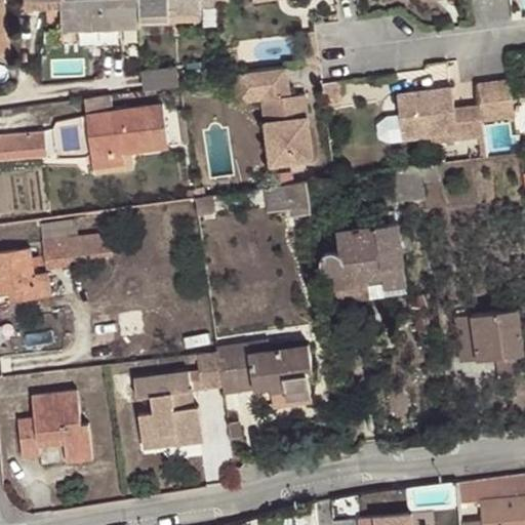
[(0,0),(0,53),(9,52),(3,0),(0,0)]
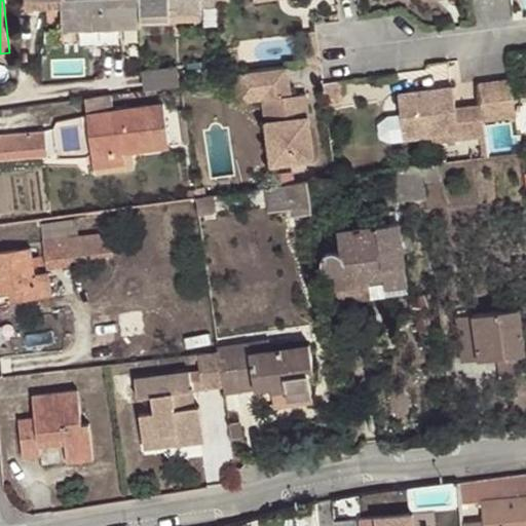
[(61,0),(25,0),(26,9),(62,7),(61,0)]
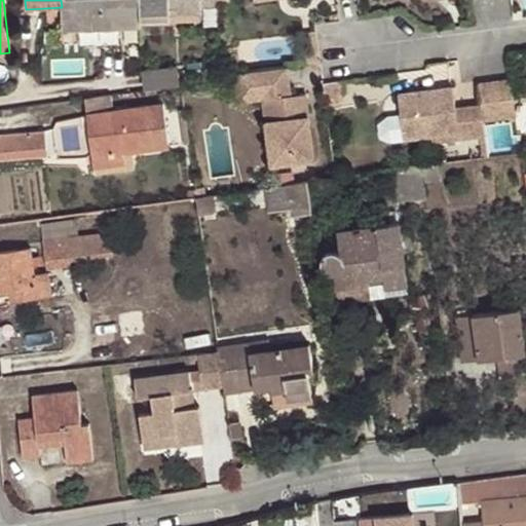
[(61,0),(62,7),(63,30),(140,27),(140,22),(139,0),(61,0)]
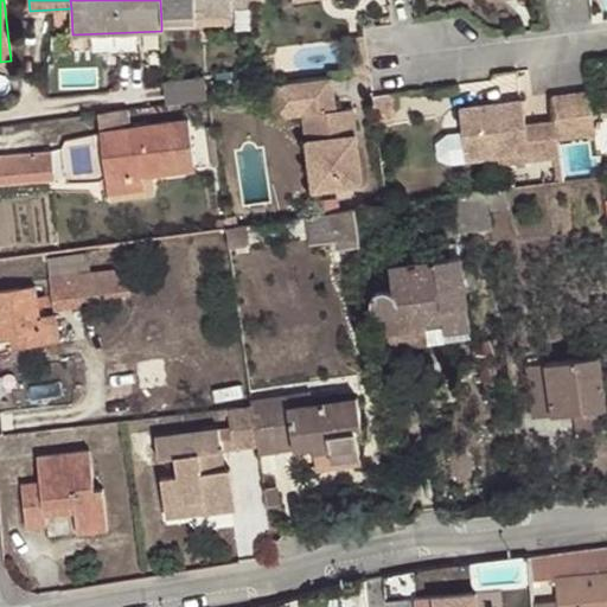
[(160,0),(161,25),(196,23),(196,17),(231,16),(231,7),(230,0),(160,0)]
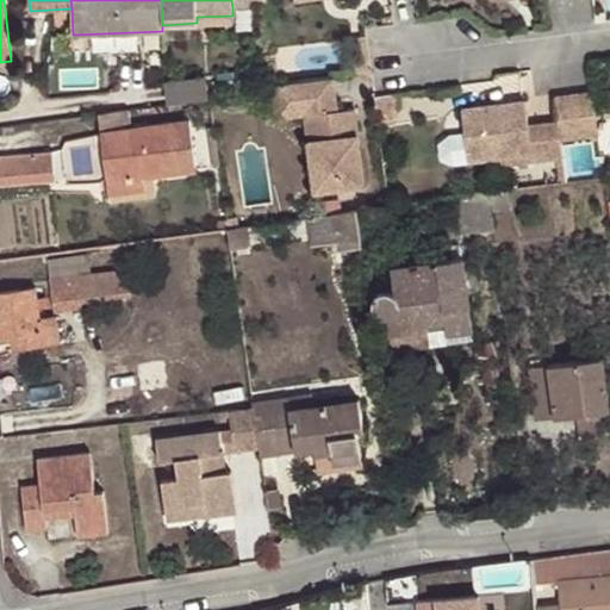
[(338,109),(335,75),(296,81),(299,113),(306,112),(316,190),(366,182),(361,145),(354,147),(352,135),(359,134),(355,106),(338,109)]
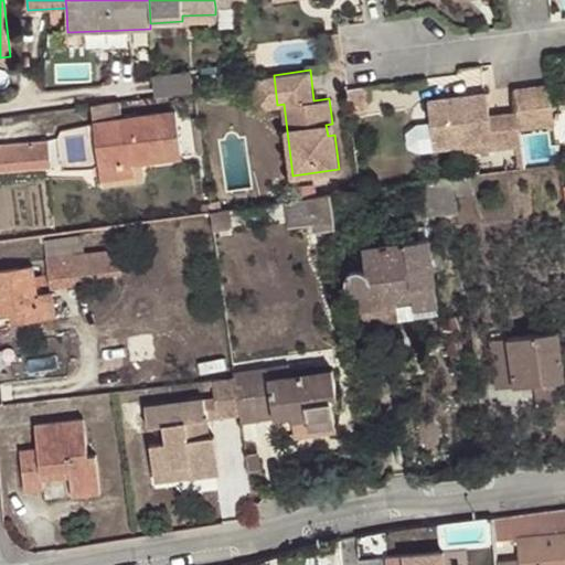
[(277,105),(274,75),(255,76),(259,108),(277,105)]
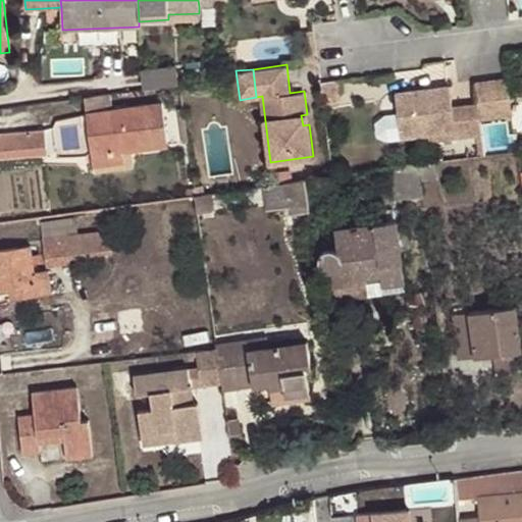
[(508,80),(474,84),(476,105),(479,121),(512,117),(508,80)]
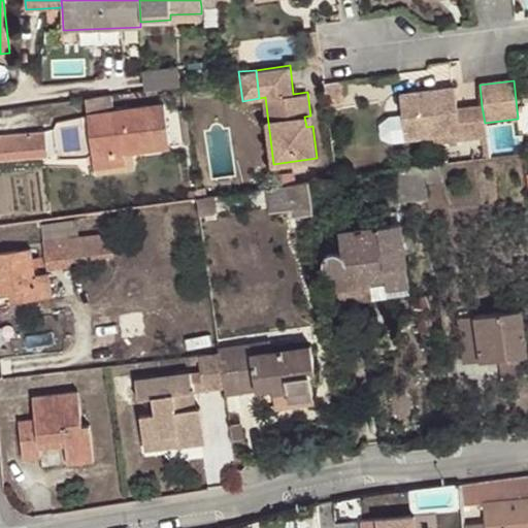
[(485,123),(482,106),(458,109),(455,87),(400,93),(405,139),(433,135),(460,131),(460,139),(486,136),(485,123)]
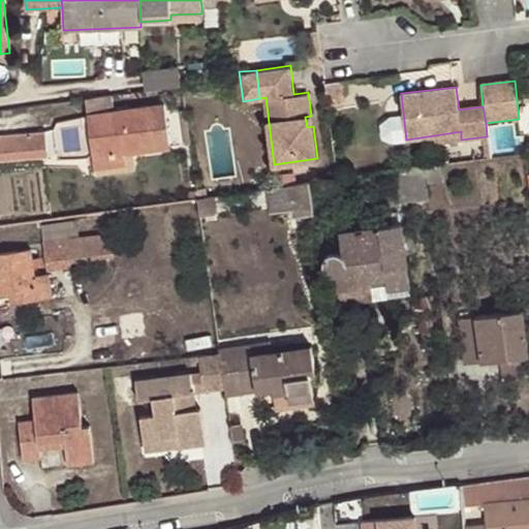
[(95,97),(85,98),(87,113),(114,110),(112,95),(95,97)]
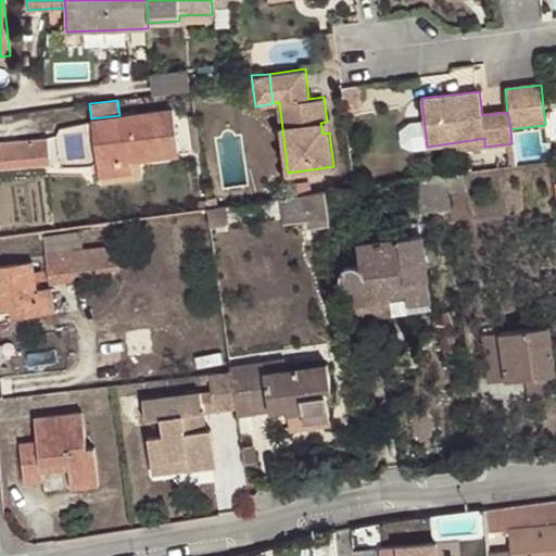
[(119,115),(91,118),(98,165),(133,160),(178,154),(172,109),(119,115)]
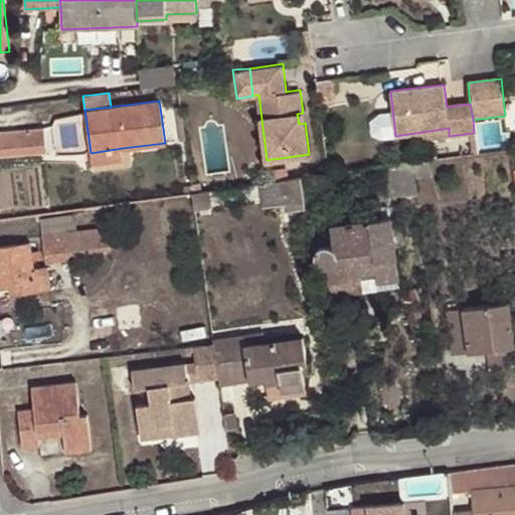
[(43,126),(0,130),(0,155),(45,152),(43,126)]
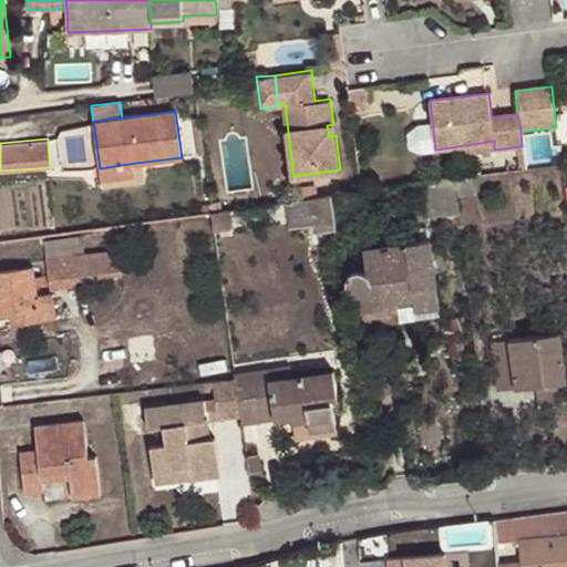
[(494,141),(465,145),(467,154),(494,150),(494,141)]
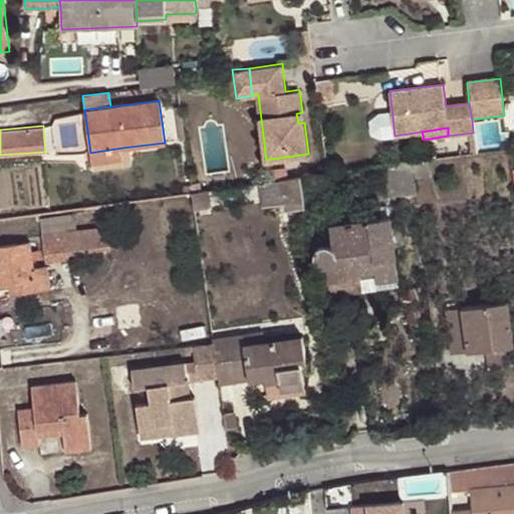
[(122,148),(90,153),(92,164),(124,160),(122,148)]
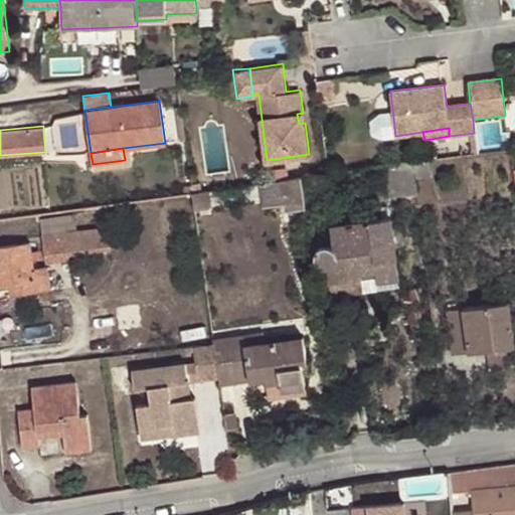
[(427,159),(413,162),(415,178),(430,176),(427,159)]
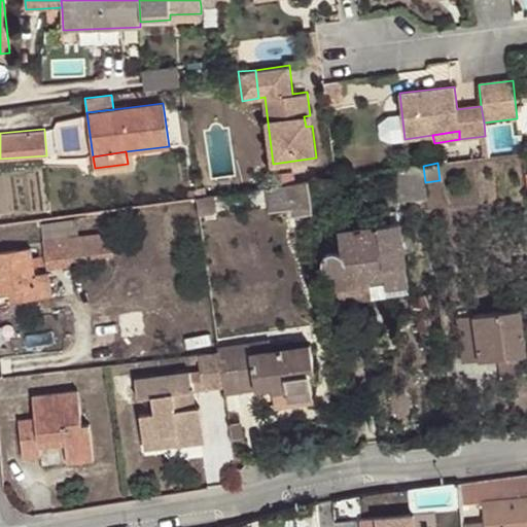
[(423,166),(393,170),(397,201),(426,198),(425,182),(423,166)]
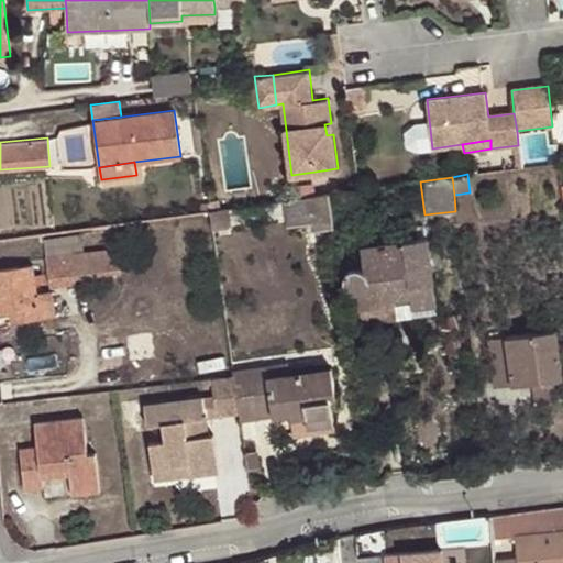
[(341,208),(339,192),(329,194),(331,209),(341,208)]
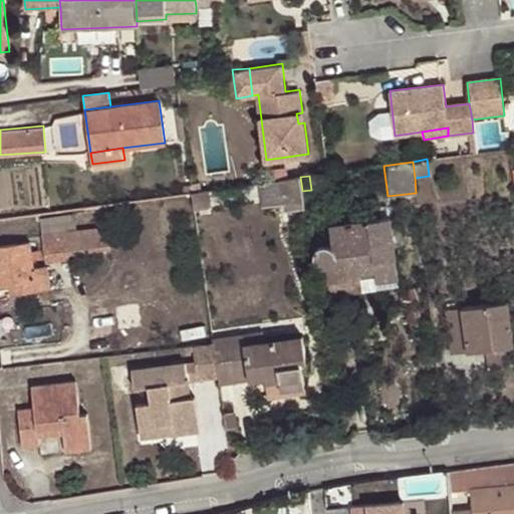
[(302,191),(300,177),(259,183),(263,207),(284,204),(285,212),(305,208),(302,191)]
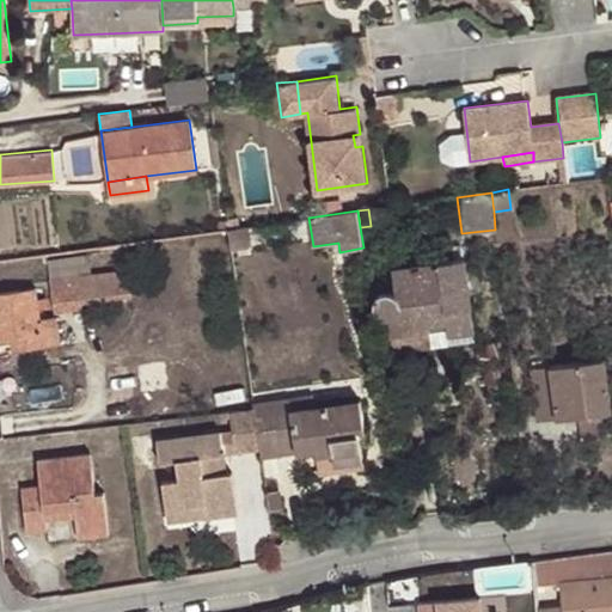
[(265,224),(248,226),(251,245),(268,242),(265,224)]
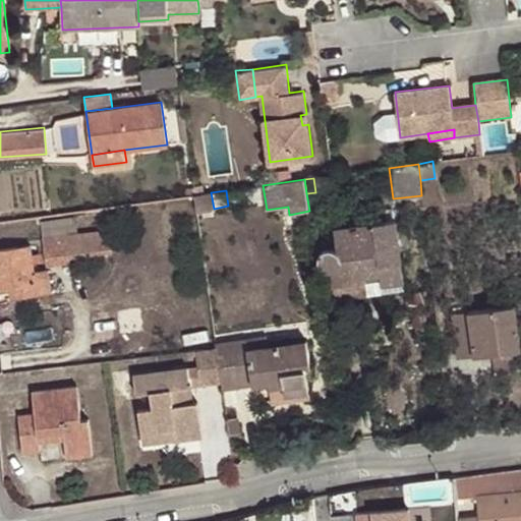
[(211,192),(194,195),(196,211),(214,209),(211,192)]
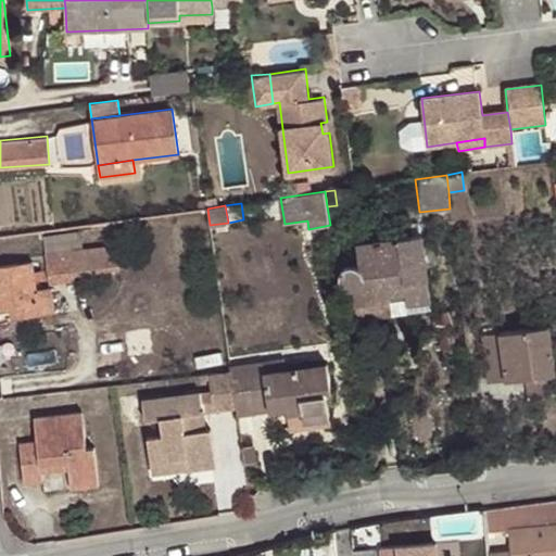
[(400,228),(401,237),(411,236),(408,226),(400,228)]
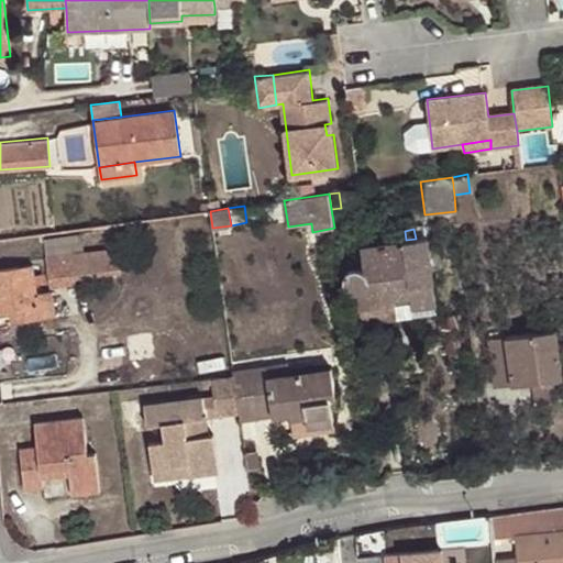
[(46,257),(84,252),(80,233),(44,239),(46,257)]
